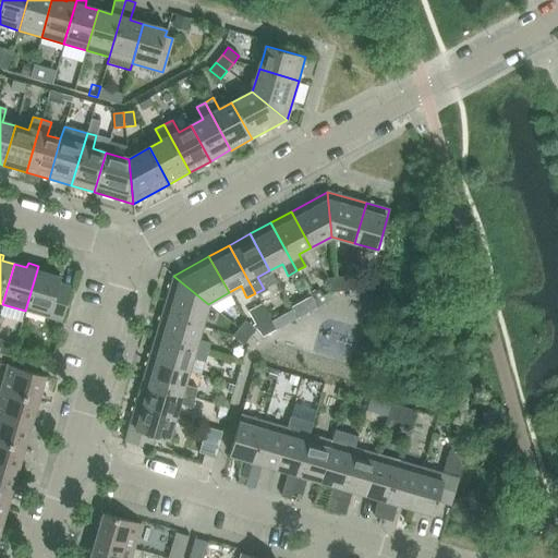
[(38,266),(25,311),(61,322),(70,292),(57,289),(60,278),(48,274),(50,269),(38,266)]
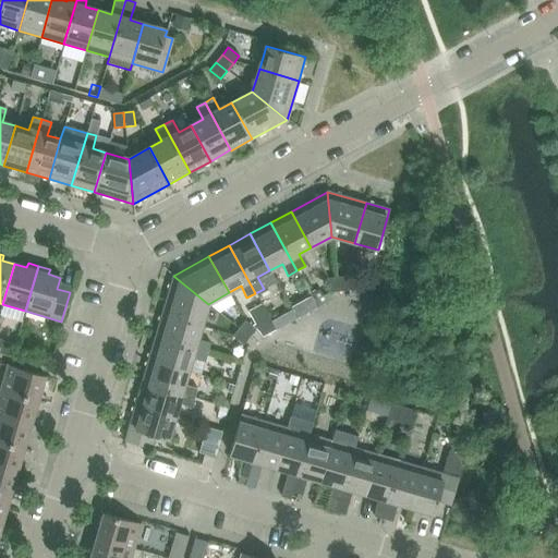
[(161,314),(202,326),(208,304),(173,276),(161,314)]
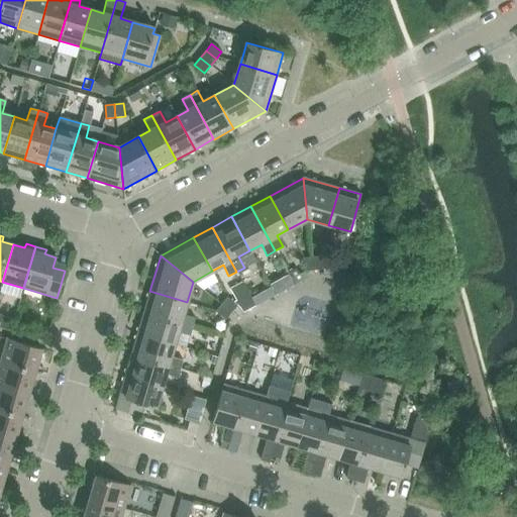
[(320,256),(322,270),(331,269),(329,255),(320,256)]
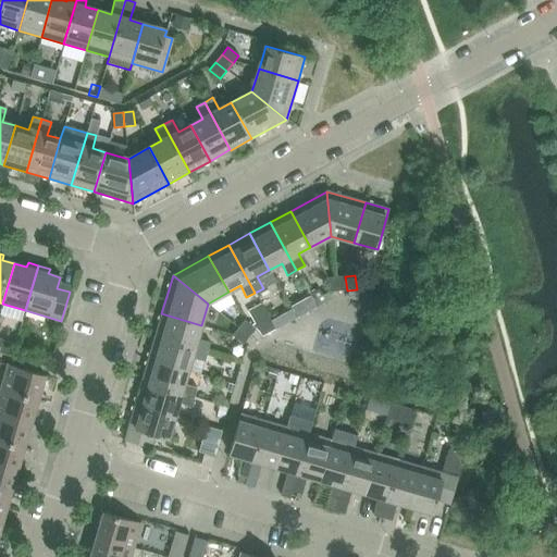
[(345,276),(335,277),(337,292),(347,291),(345,276)]
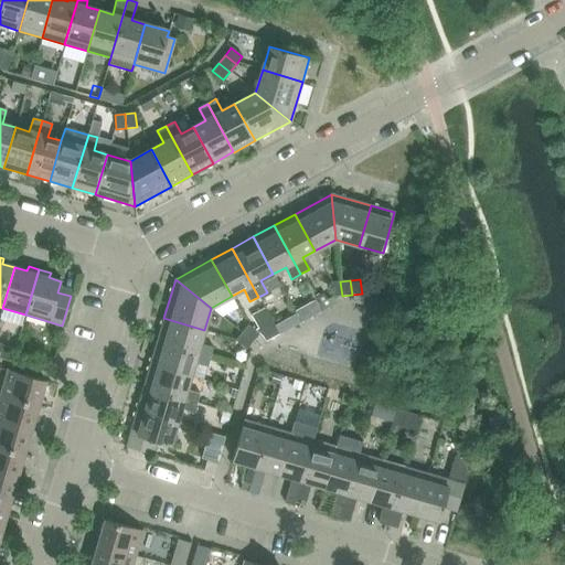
[(342,296),(340,281),(331,283),(332,297),(342,296)]
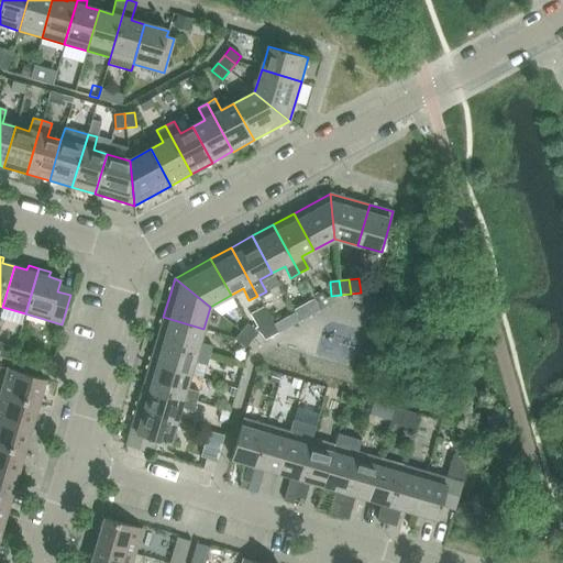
[(295,313),(274,324),(278,333),(299,322),(295,313)]
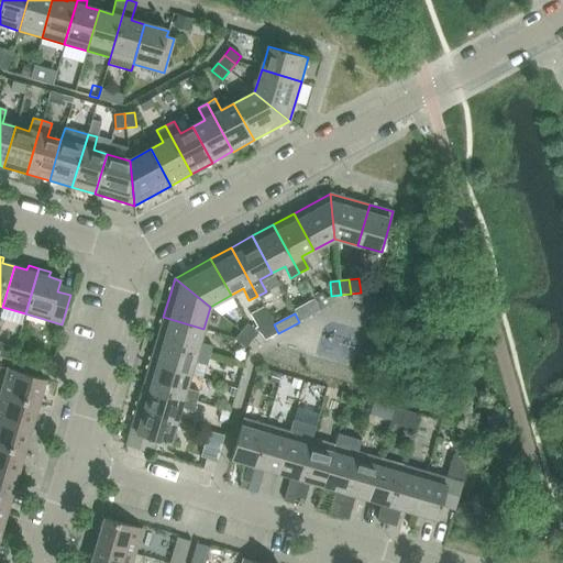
[(156,341),(210,355),(212,346),(199,342),(203,329),(163,317),(156,341)]
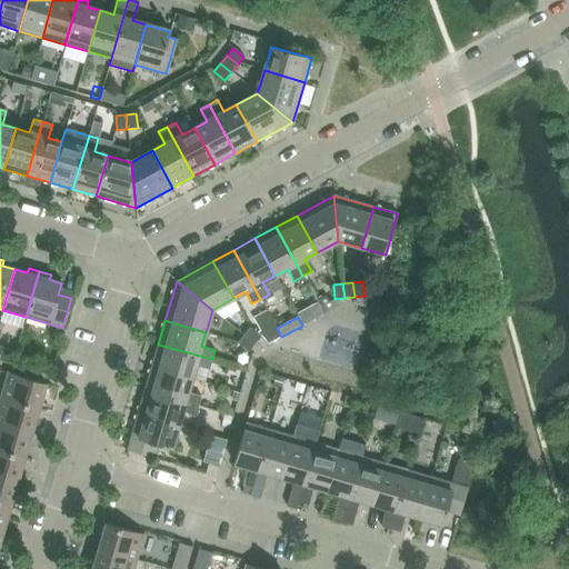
[(243,335),(255,343),(261,336),(250,327),(243,335)]
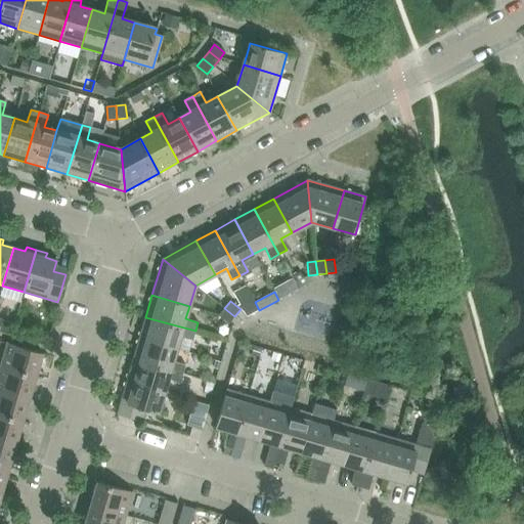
[(234,316),(224,308),(218,315),(228,324),(234,316)]
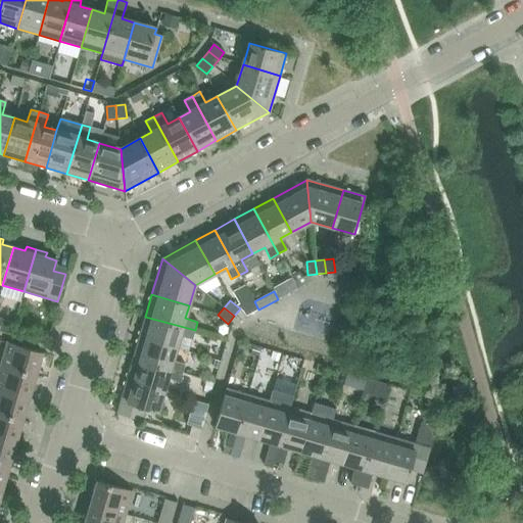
[(195,330),(145,317),(139,337),(177,348),(180,335),(192,339),(195,330)]
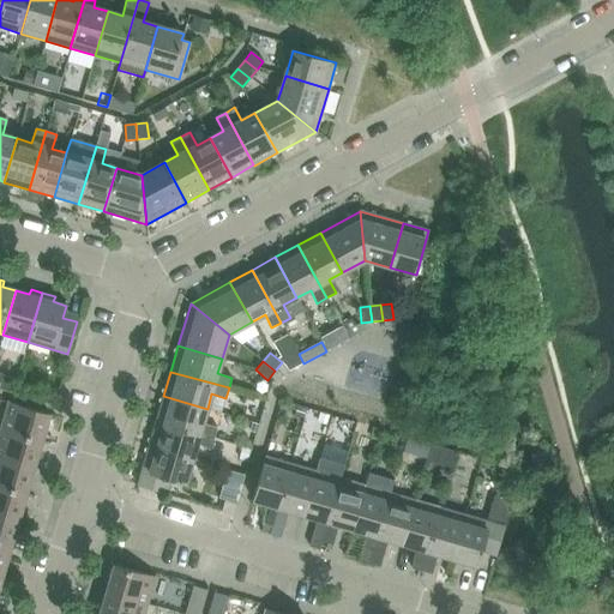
[(156,421),(214,438),(217,427),(203,423),(208,409),(163,396),(156,421)]
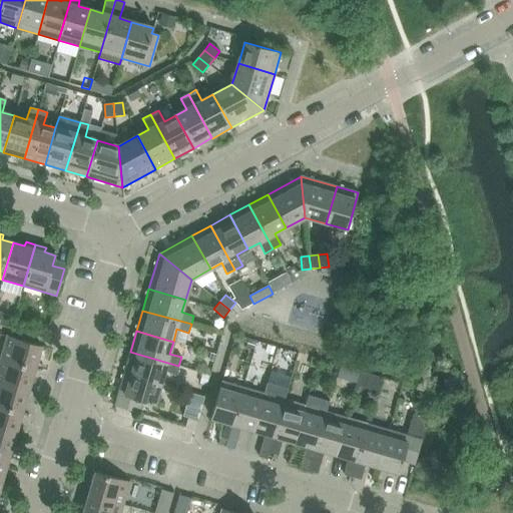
[(7,336),(0,359),(35,369),(41,347),(7,336)]
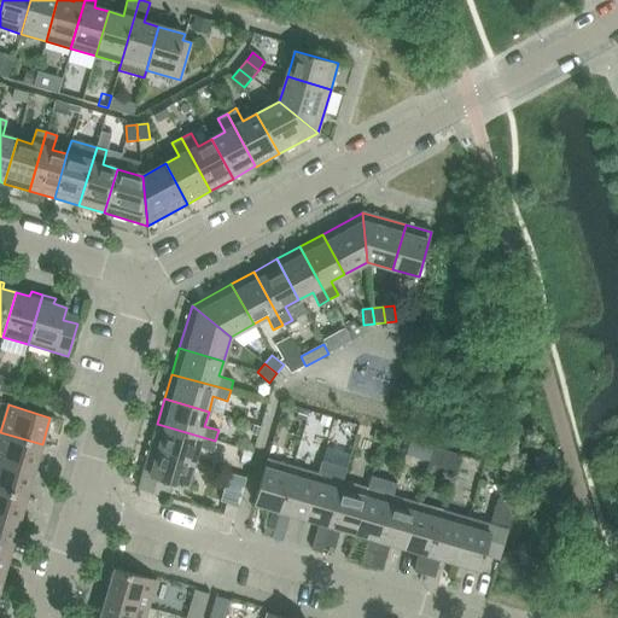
[(215,441),(157,424),(150,448),(193,461),(198,447),(213,452),(215,441)]
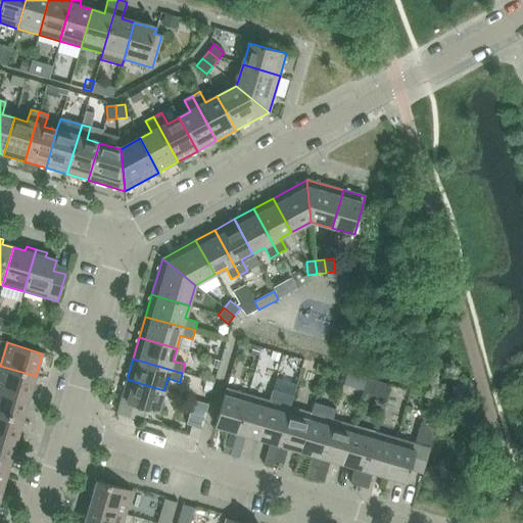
[(0,366),(0,389),(29,398),(36,376),(0,366)]
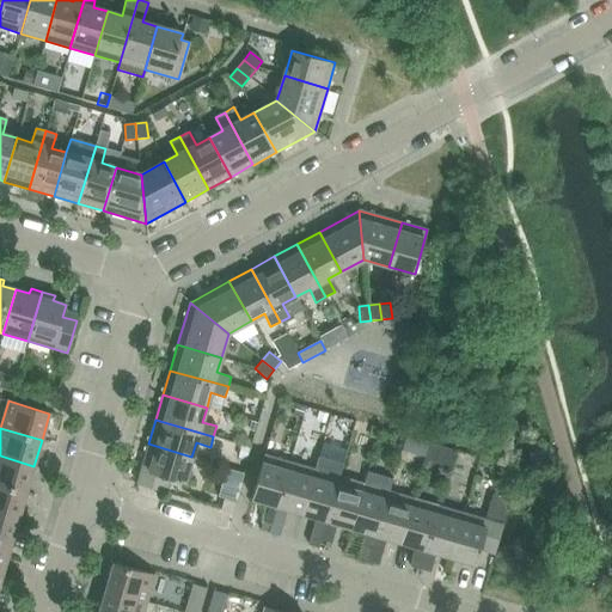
[(191,457),(148,444),(136,484),(165,493),(170,478),(184,483),(191,457)]
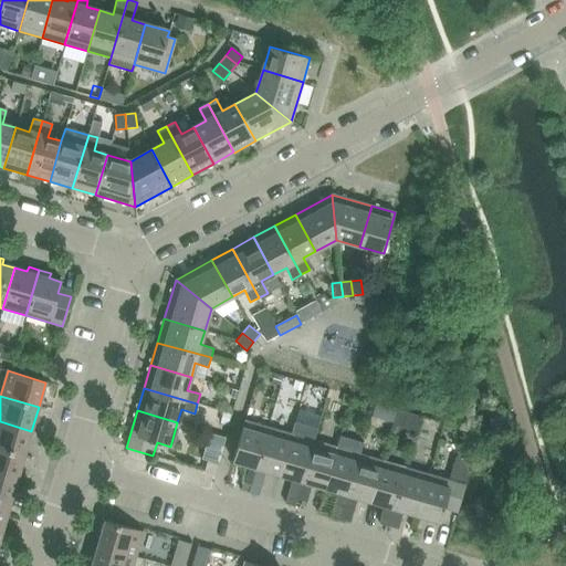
[(241,483),(251,485),(268,428),(244,420),(232,461),(247,464),(241,483)]
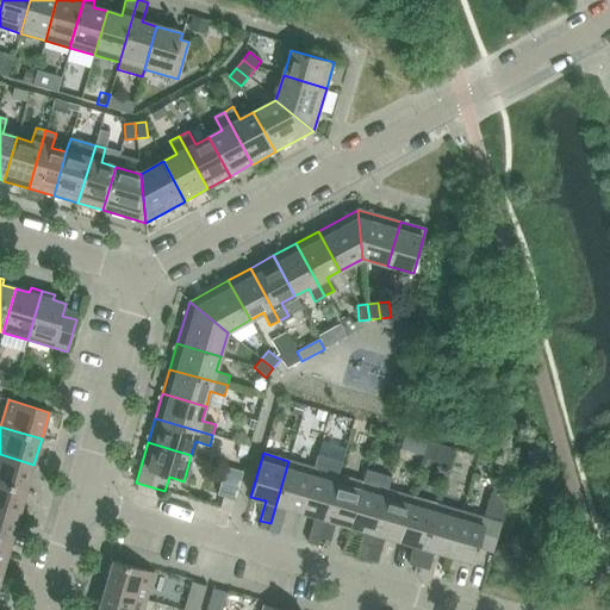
[(0,454),(0,483),(26,491),(33,465),(0,454)]
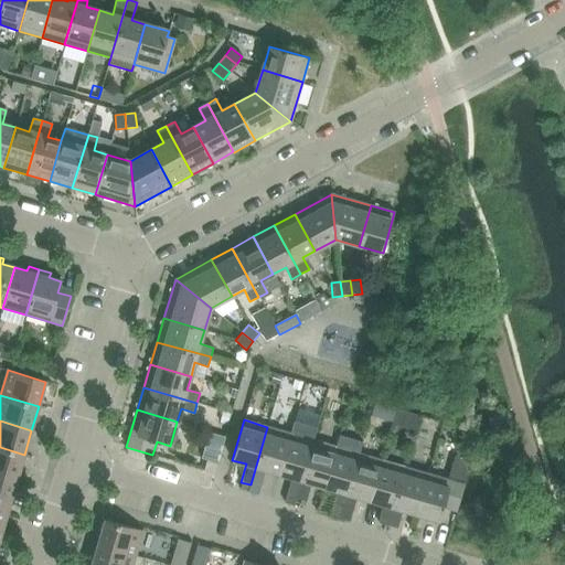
[(294,505),(296,499),(313,440),(316,429),(294,423),(290,434),(278,473),(291,477),(285,502),(294,505)]
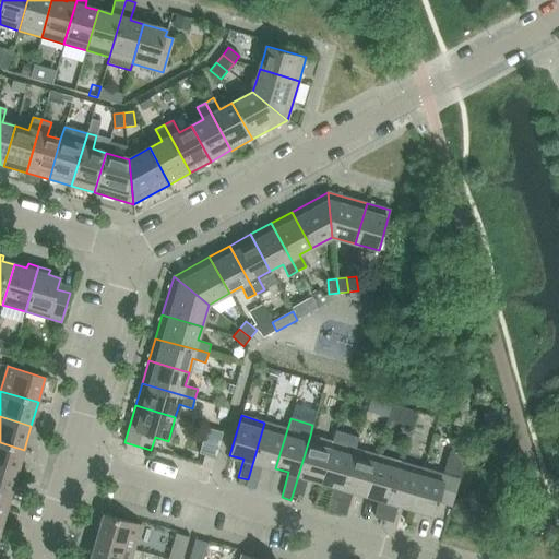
[(262,464),(275,468),(287,429),(264,423),(248,479),(246,487),(256,489),(262,464)]
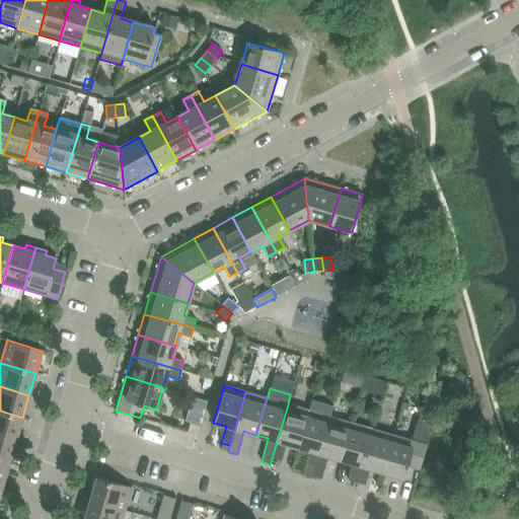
[(310,451),(303,473),(312,476),(329,417),(332,406),(311,400),(308,411),(298,447),(310,451)]
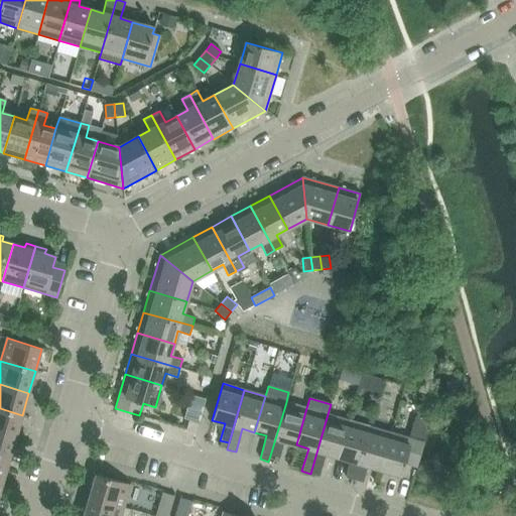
[(284,441),(296,444),(306,408),(286,402),(270,456),(279,458),(284,441)]
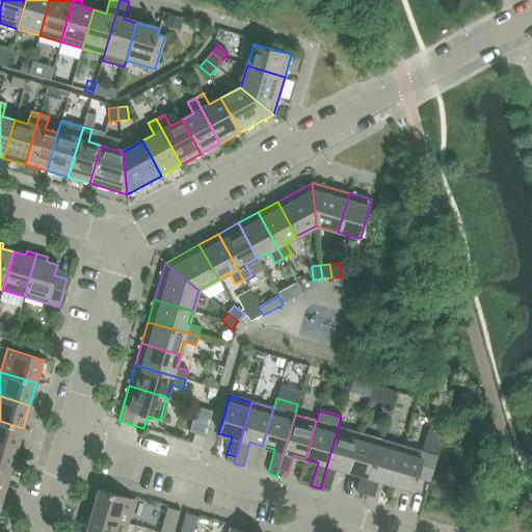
[(0,421),(0,445),(17,450),(23,428),(0,421)]
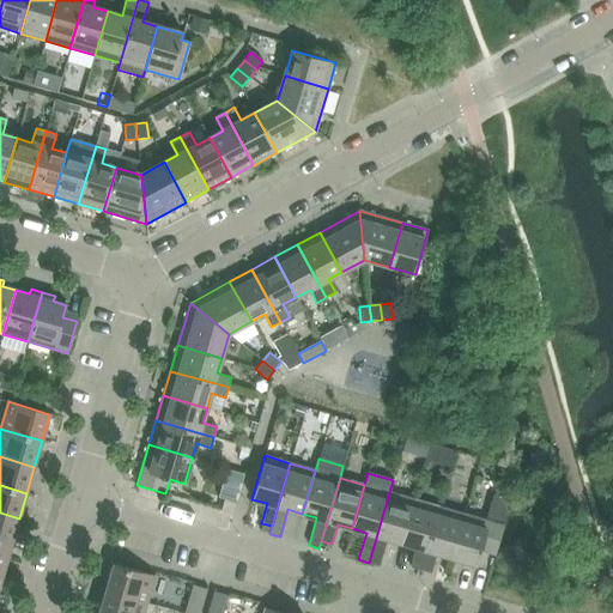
[(387,539),(401,542),(414,499),(389,492),(369,563),(380,565),(387,539)]
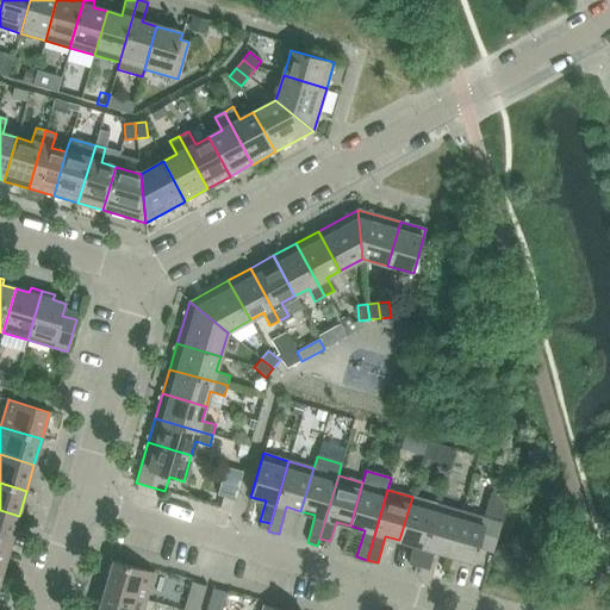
[(223,497),(219,509),(231,512),(235,500),(223,497)]
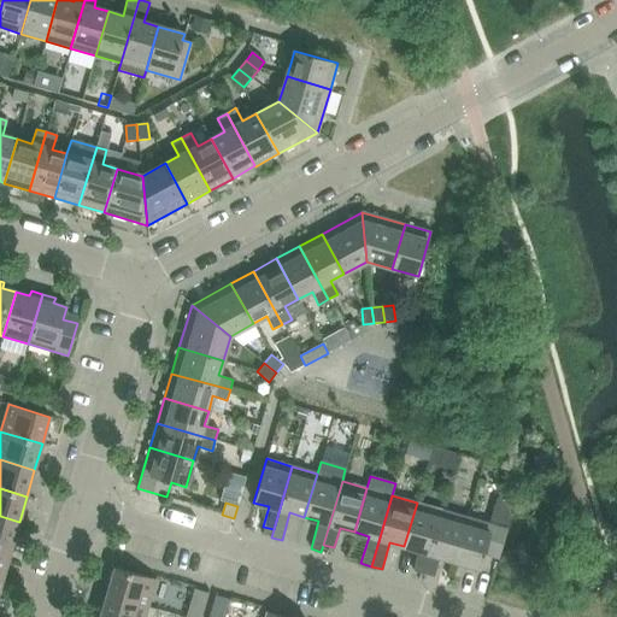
[(412,570),(423,574),(442,510),(417,503),(404,546),(418,551),(412,570)]
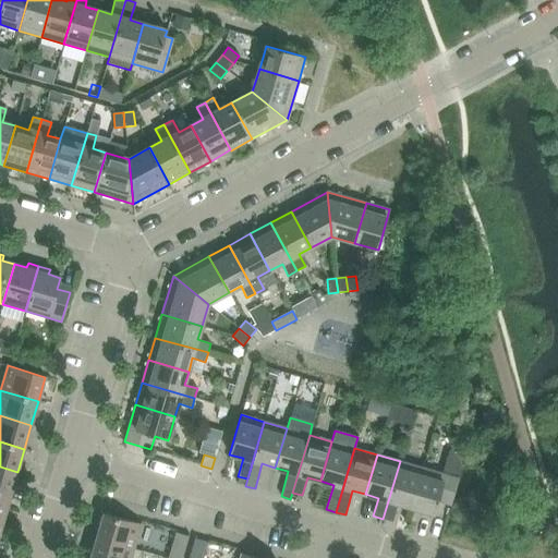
[(383,519),(392,522),(398,504),(411,507),(422,468),(400,461),(383,519)]
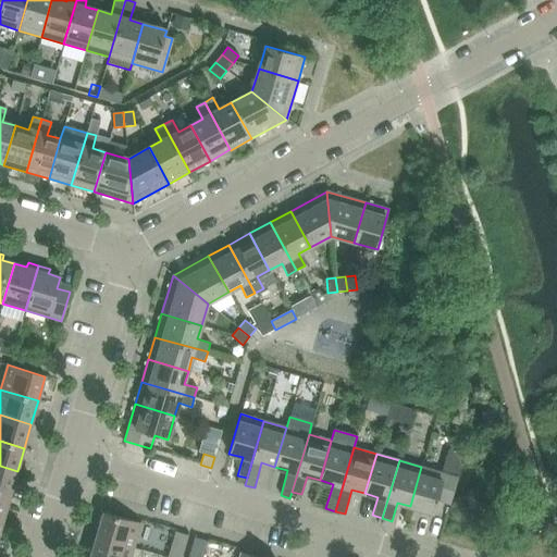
[(0,466),(0,492),(10,495),(17,471),(0,466)]
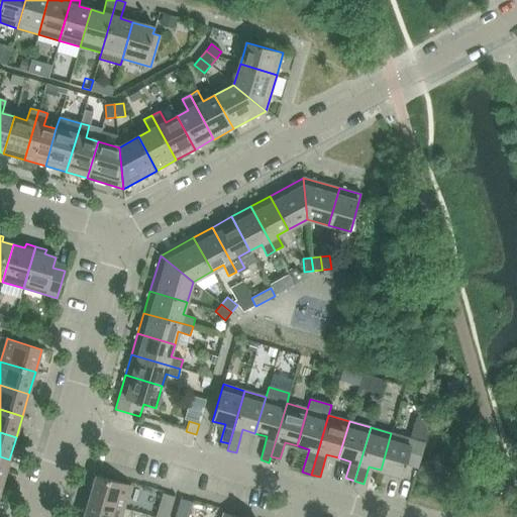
[(425,443),(391,433),(381,470),(402,477),(406,463),(418,468),(425,443)]
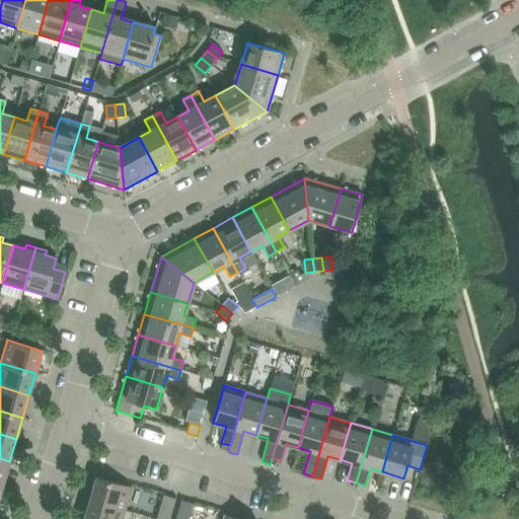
[(0,483),(3,484),(9,461),(0,458),(0,483)]
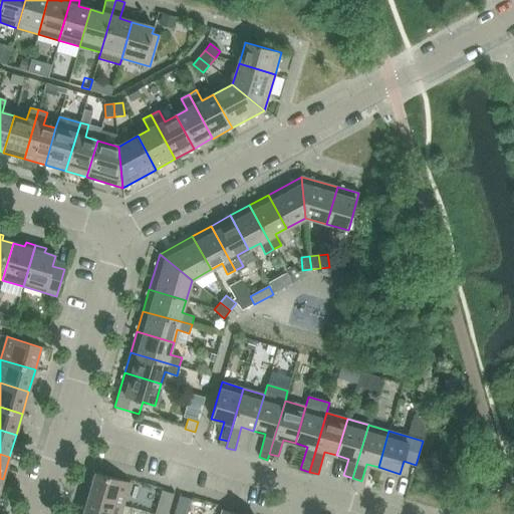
[(88,496),(122,506),(130,483),(95,473),(88,496)]
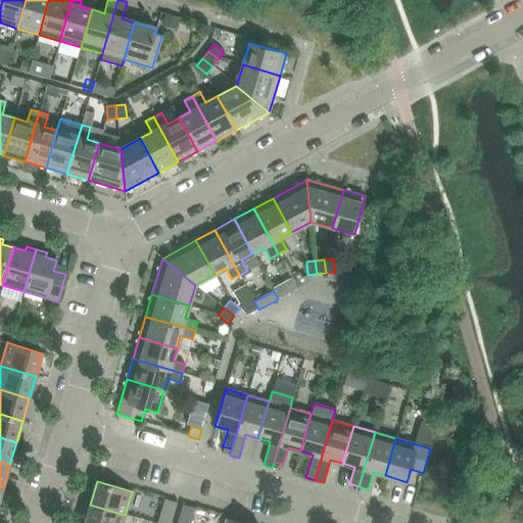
[(157,522),(171,522),(177,503),(165,500),(157,522)]
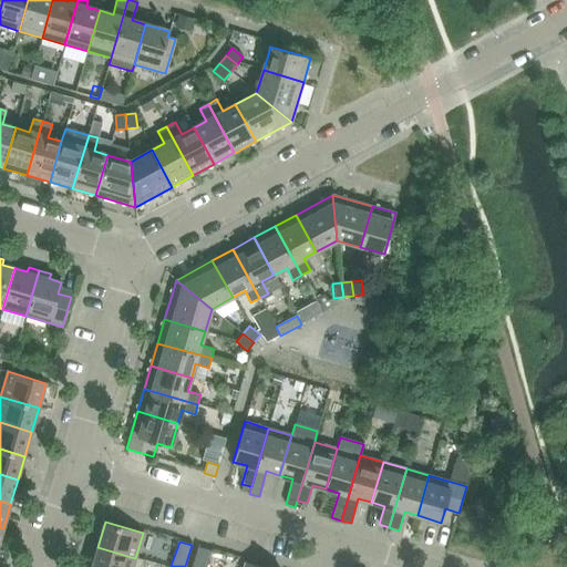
[(133,566),(135,558),(98,547),(91,566),(133,566)]
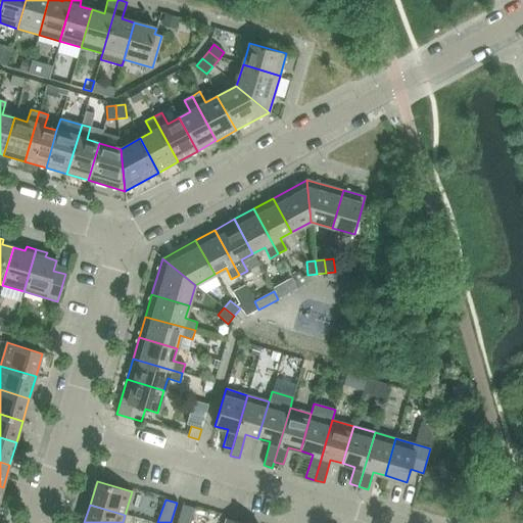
[(178,522),(190,522),(194,508),(183,505),(178,522)]
